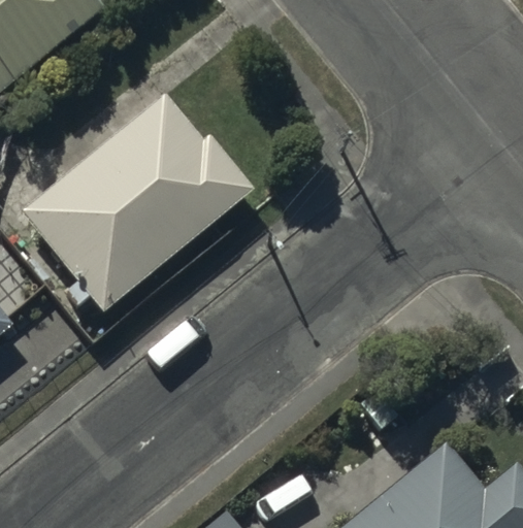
[(0,0),(0,93),(105,6),(99,0),(0,0)]
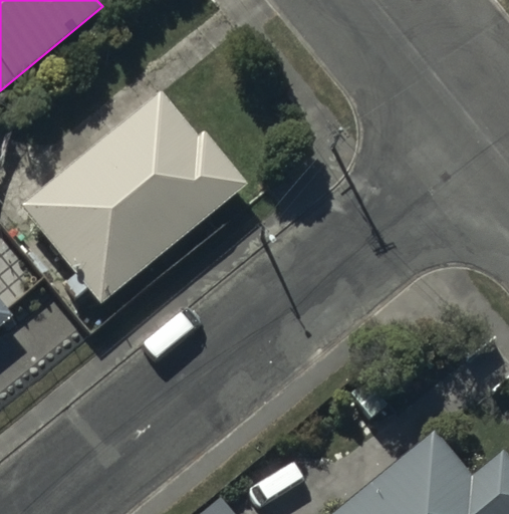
[(162,90),(20,205),(100,302),(248,183),(205,131),(199,136),(162,90)]
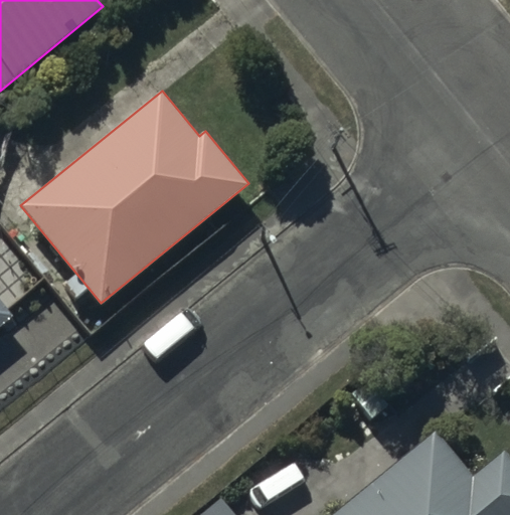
[(0,326),(15,315),(0,297),(0,326)]
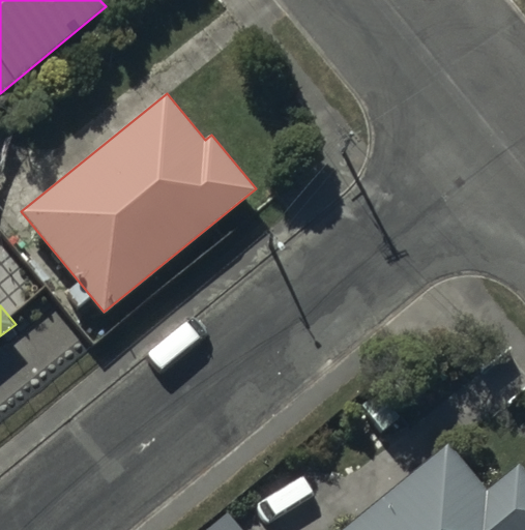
[(446,445),(342,529),(524,529),(524,469),(520,464),(485,492),(446,445)]
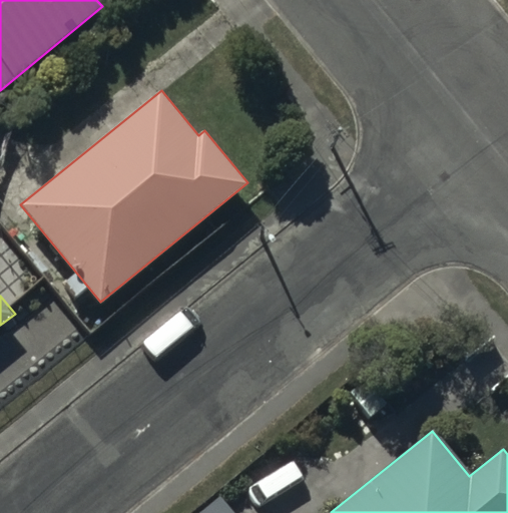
[(234,512),(221,497),(200,512),(234,512)]
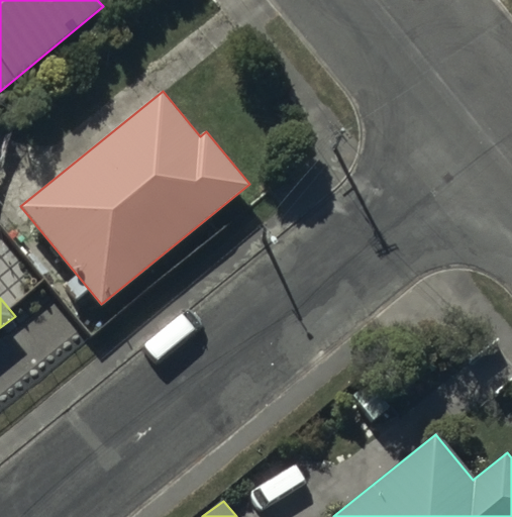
All buildings are outlined.
